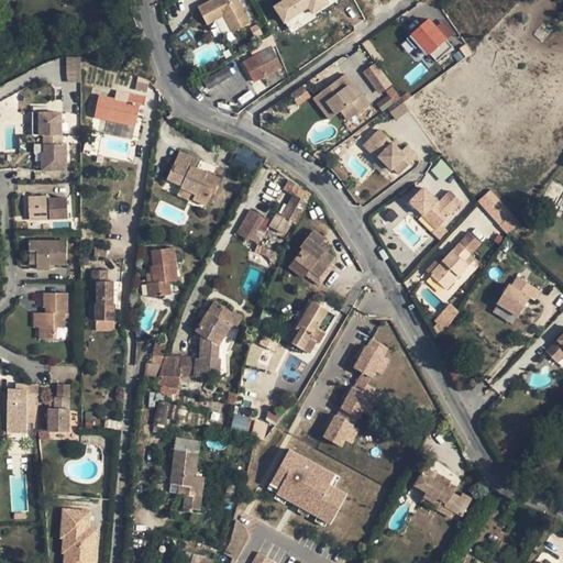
[(251,23),(239,0),(213,0),(198,8),(207,24),(224,14),(233,32),(251,23)]
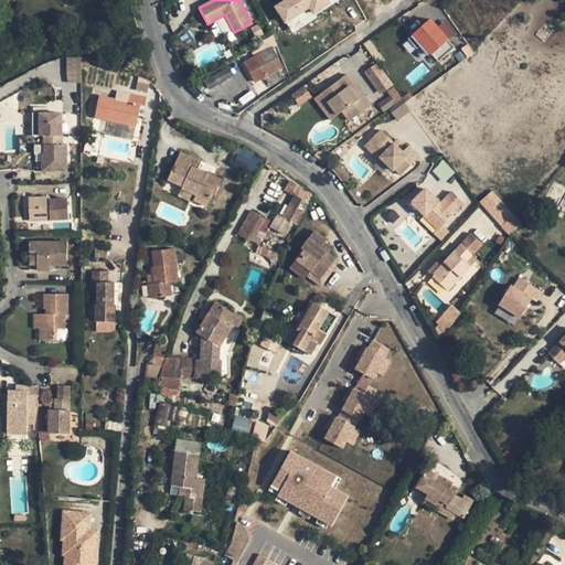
[(336,9),(329,0),(292,0),(276,10),(288,29),(311,14),(315,21),(336,9)]
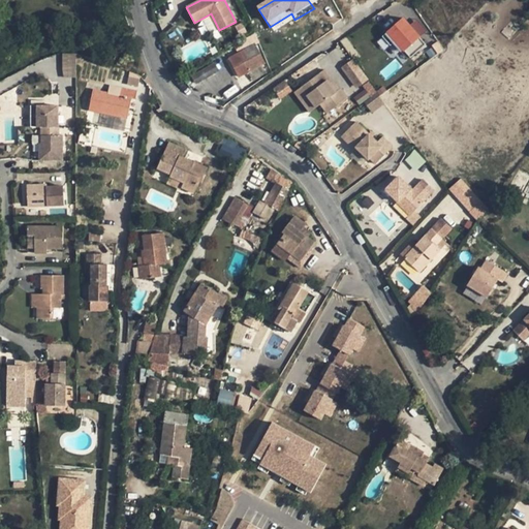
[(382,35),(391,44),(395,40),(409,56),(423,43),(401,19),(382,35)]
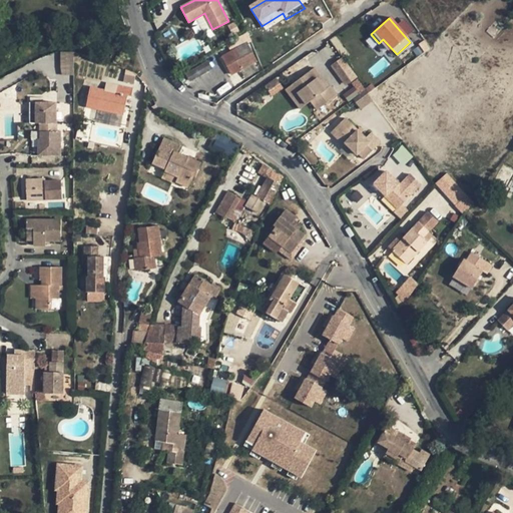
[(234,49),(222,56),(231,75),(240,70),(253,63),(249,55),(252,54),(247,44),(251,41),(247,32),(230,42),(234,49)]
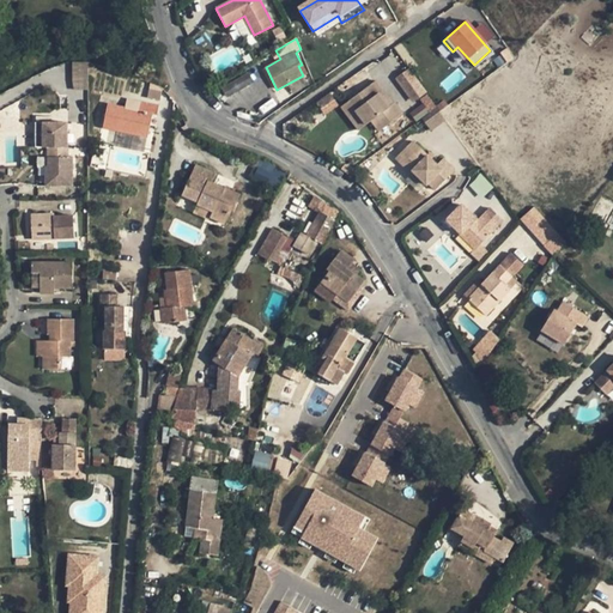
[(72,61),(72,89),(87,89),(87,61),(72,61)]
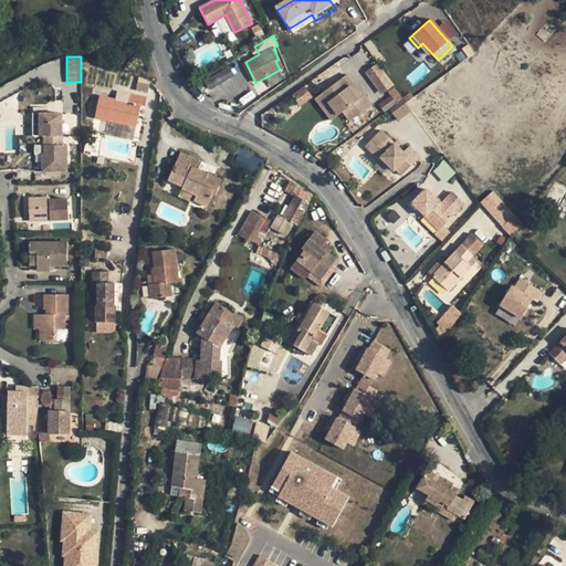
[(381,63),(366,69),(377,94),(391,87),(381,63)]
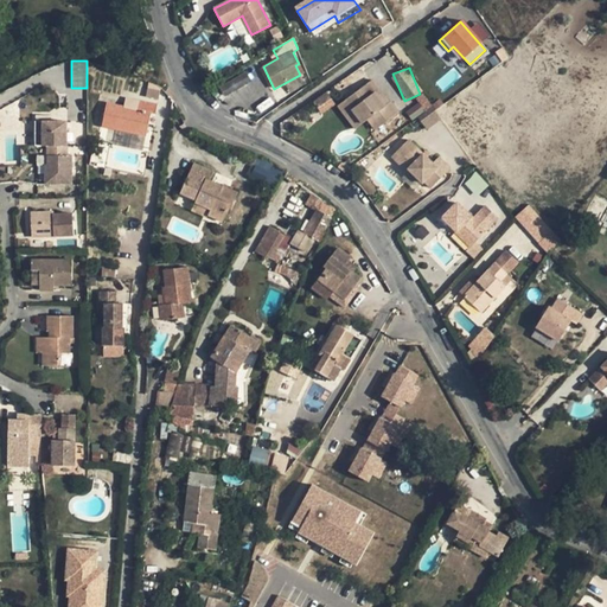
[(223,95),(250,83),(247,72),(218,85),(223,95)]
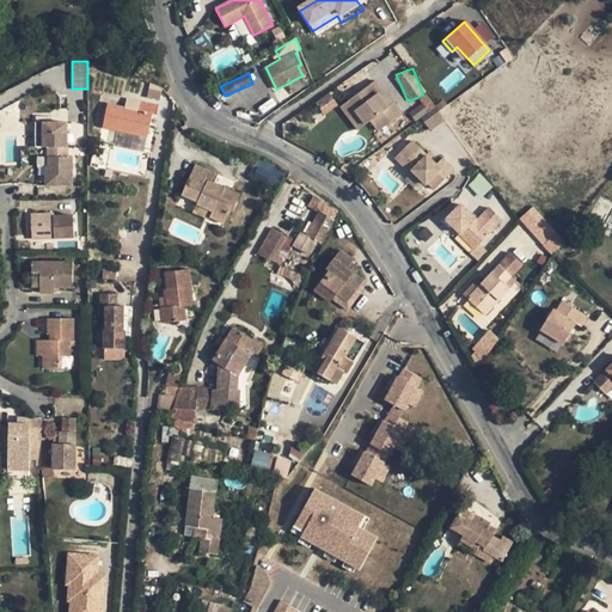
[(303,75),(287,84),(294,93),(307,84),(303,75)]
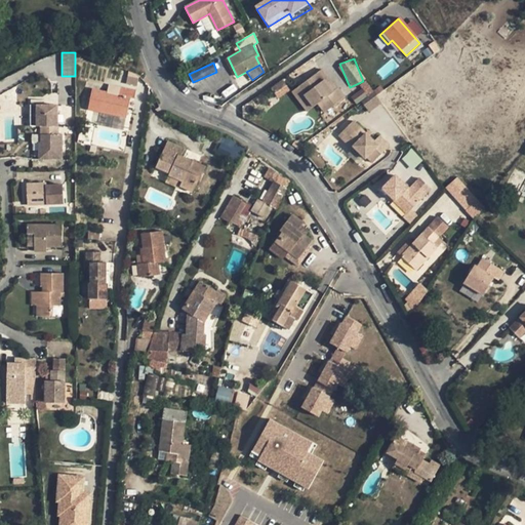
[(321,115),(340,101),(333,91),(333,92),(328,95),(320,84),(325,80),(319,72),(295,89),(310,110),(315,106),(321,115)]
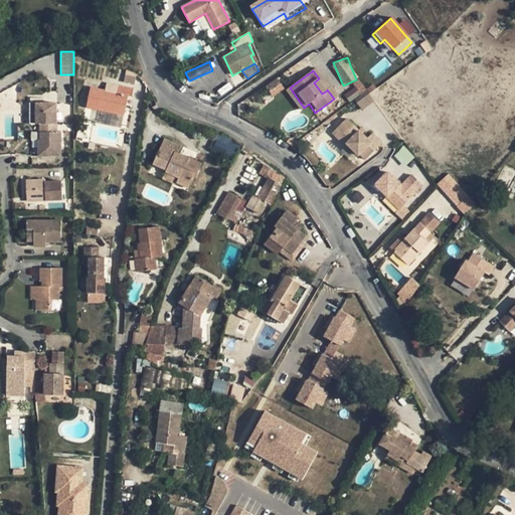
[(137,76),(129,72),(126,81),(133,84),(137,76)]
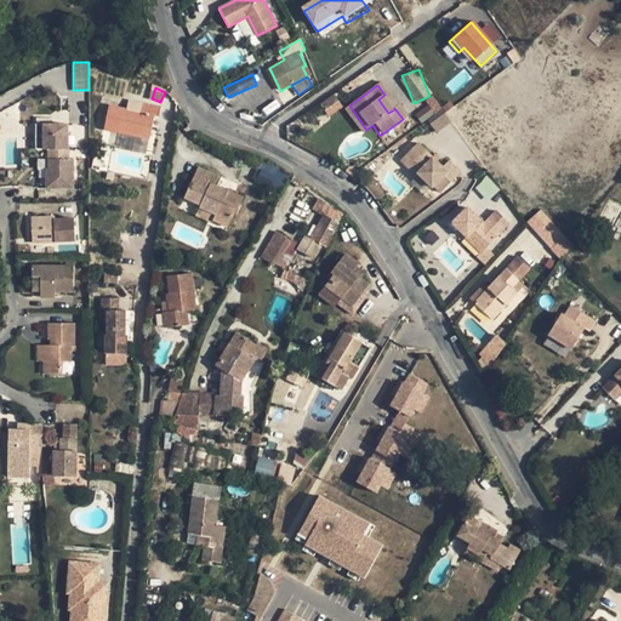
[(329,117),(342,107),(334,95),(320,104),(329,117)]
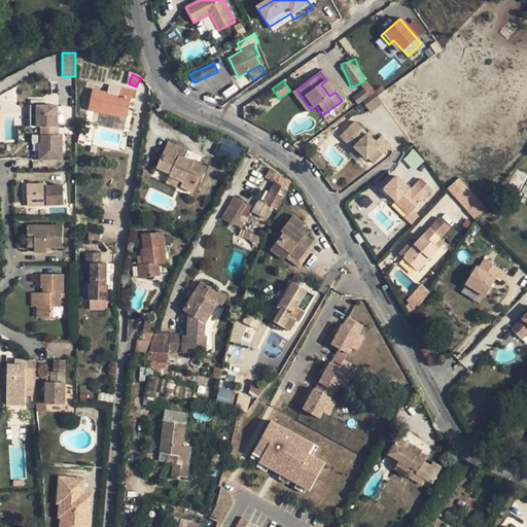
[(335,93),(326,80),(321,84),(329,96),(335,93)]
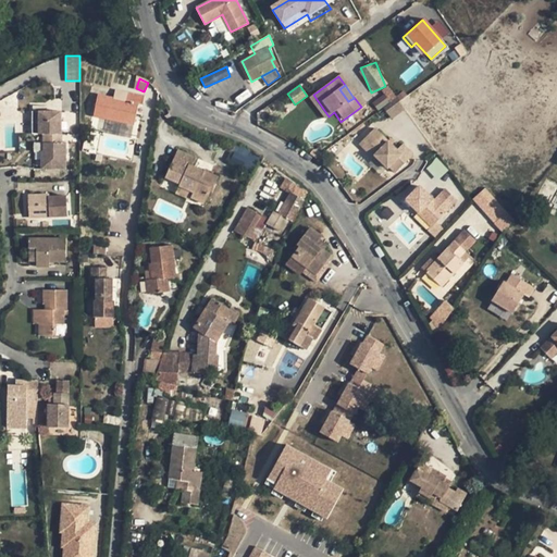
[(125,100),(98,95),(94,116),(115,121),(135,124),(138,103),(143,104),(145,96),(126,93),(125,100)]
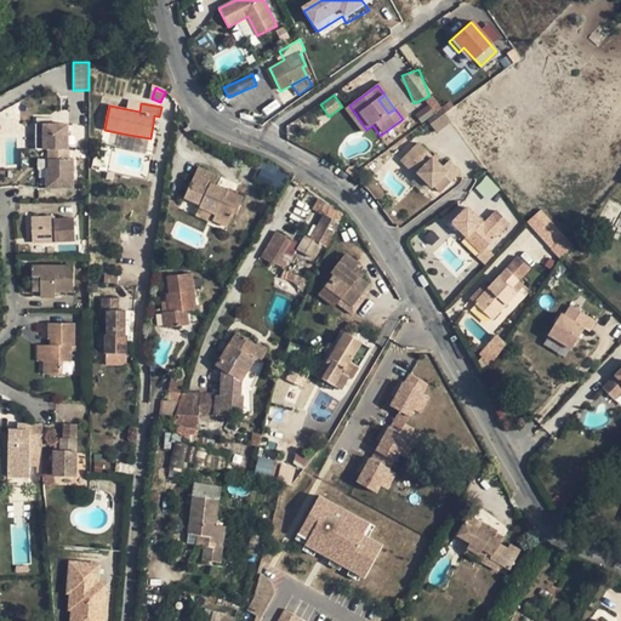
[(359,135),(366,130),(349,106),(342,112),(359,135)]
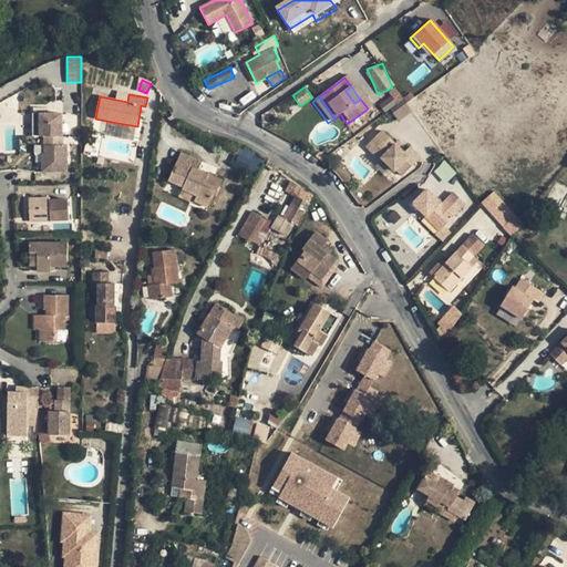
[(412,111),(404,100),(390,110),(399,121),(412,111)]
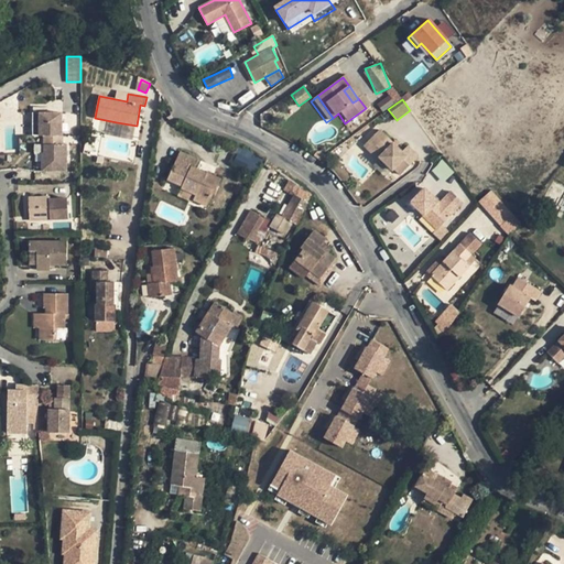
[(63,112),(39,112),(39,136),(62,136),(62,122),(63,112)]
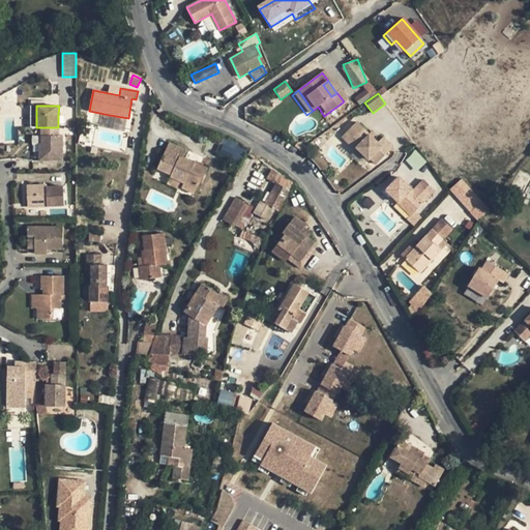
[(320,120),(324,116),(318,107),(313,111),(320,120)]
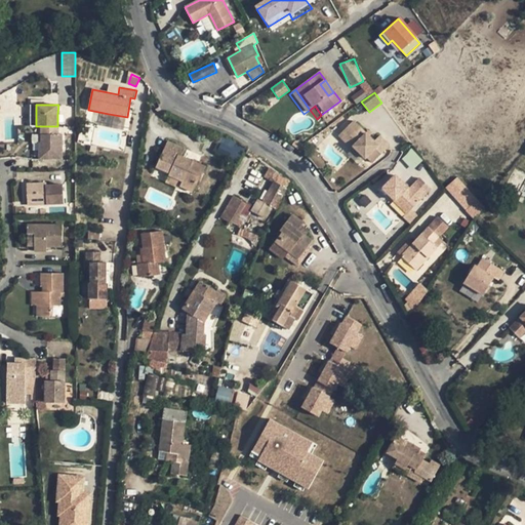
[(127,117),(109,114),(108,118),(126,122),(127,117)]
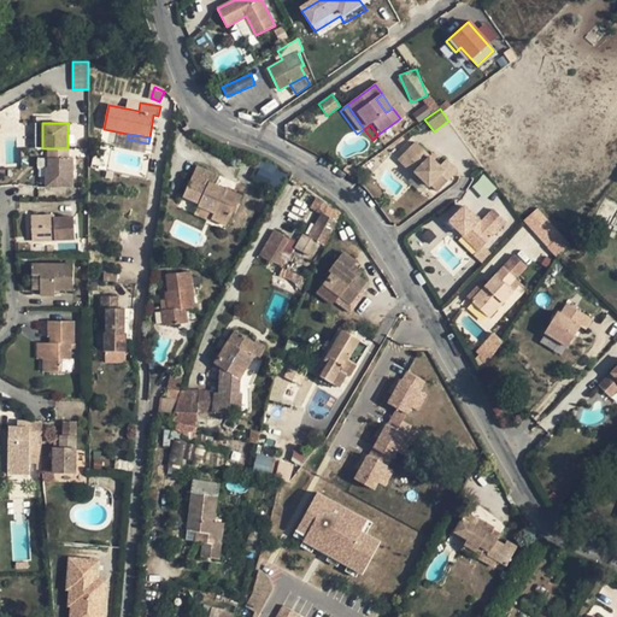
[(430,157),(415,142),(404,153),(418,169),(415,171),(429,186),(432,184),(438,192),(458,171),(446,159),(440,166),(434,160),(430,157)]
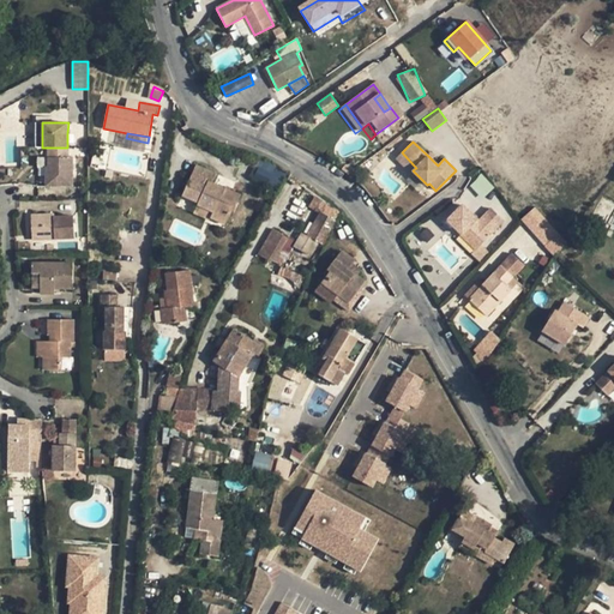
[(416,168),(402,152),(396,158),(411,173),(413,170),(416,168)]
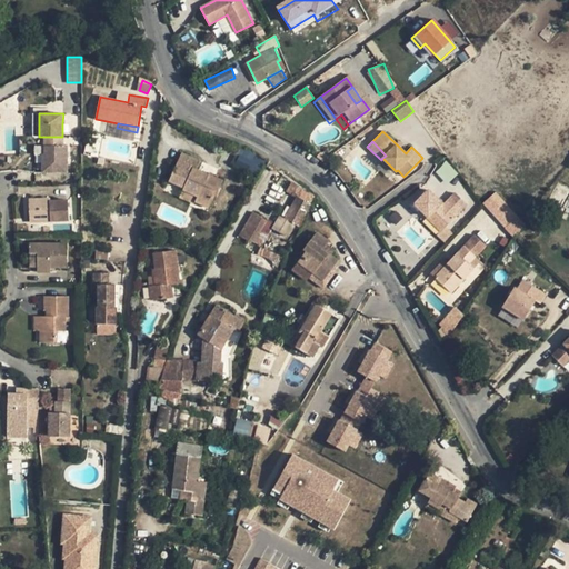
[(68,147),(45,146),(43,155),(42,155),(42,173),(68,173),(68,147)]
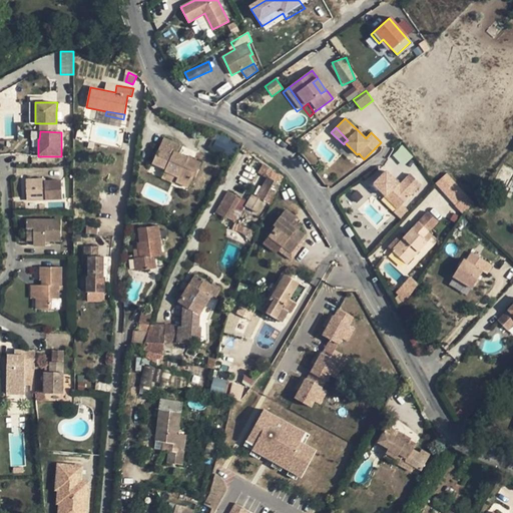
[(180,144),(163,137),(152,163),(165,169),(164,171),(177,177),(175,181),(189,187),(197,169),(198,169),(201,162),(177,152),(180,144)]
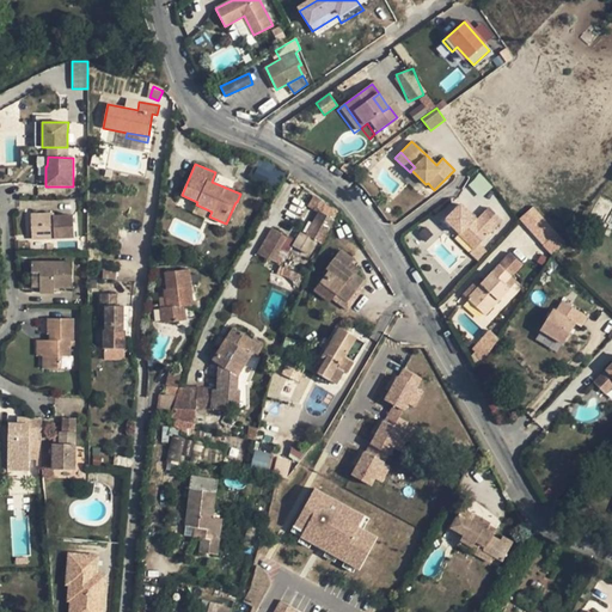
[(259,167),(255,177),(270,185),(275,176),(259,167)]
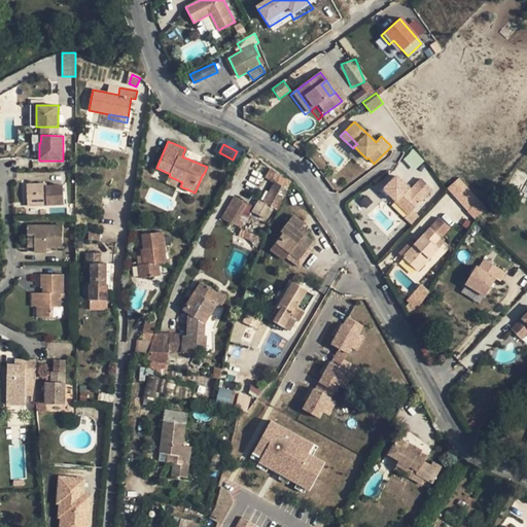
[(413,170),(423,162),(414,149),(402,157),(413,170)]
